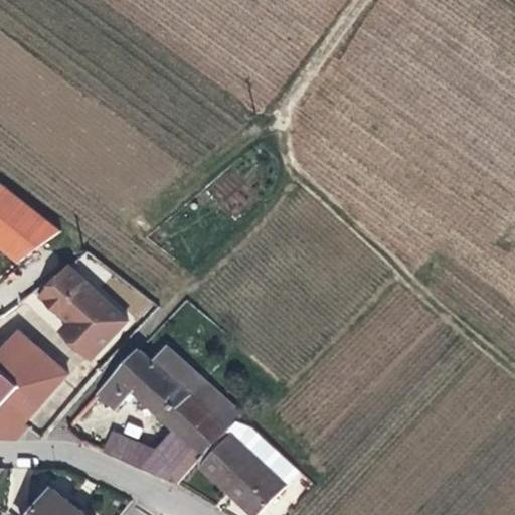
[(61,227),(2,182),(0,184),(0,243),(19,259),(61,227)]
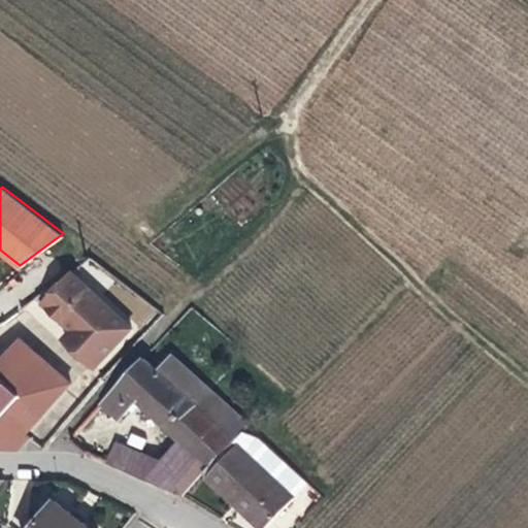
[(37,293),(44,300),(72,271),(70,269),(37,293)]
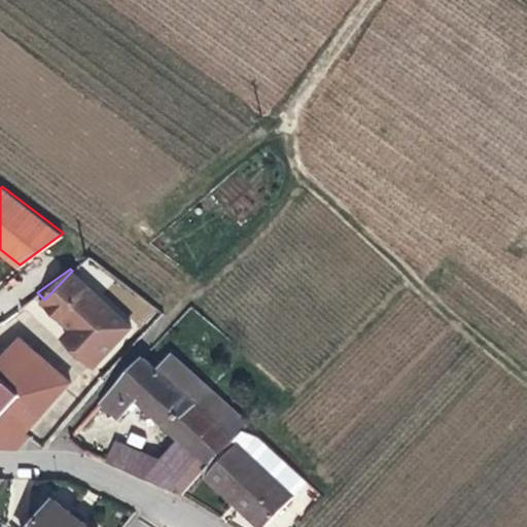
[(93,364),(130,325),(72,271),(44,300),(63,318),(54,327),(93,364)]
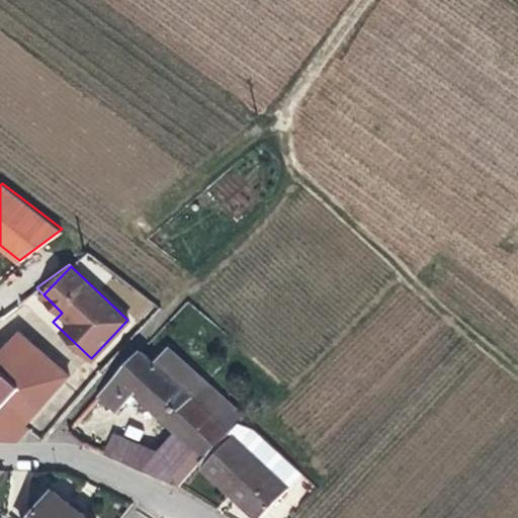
[(18,330),(0,353),(0,363),(26,387),(8,408),(25,424),(68,372),(18,330)]
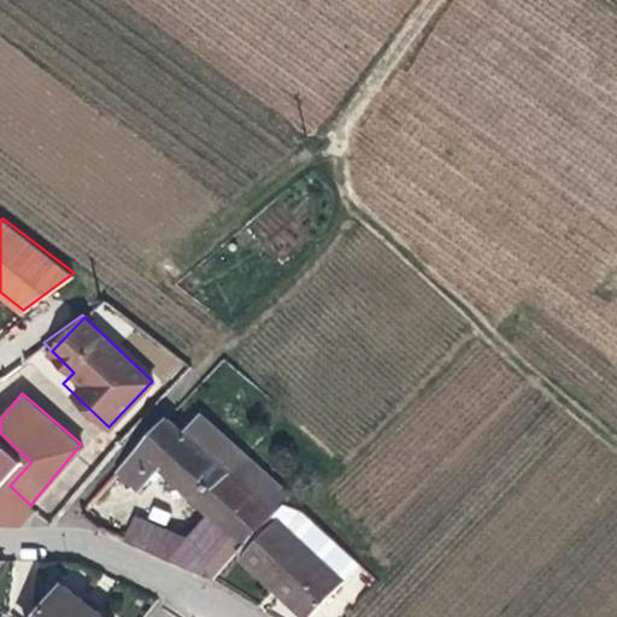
[(139,487),(162,463),(212,509),(186,538),(171,529),(135,512),(125,539),(203,570),(215,576),(239,548),(275,512),(291,494),(200,412),(184,430),(168,415),(118,468),(139,487)]
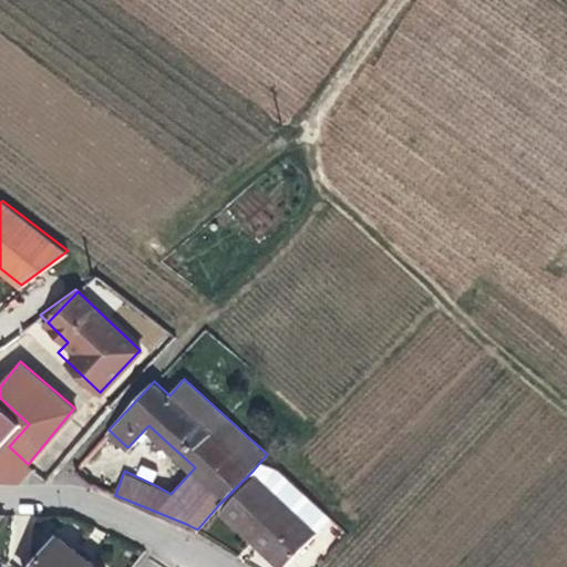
[(0,398),(0,455),(9,446),(29,424),(0,398)]
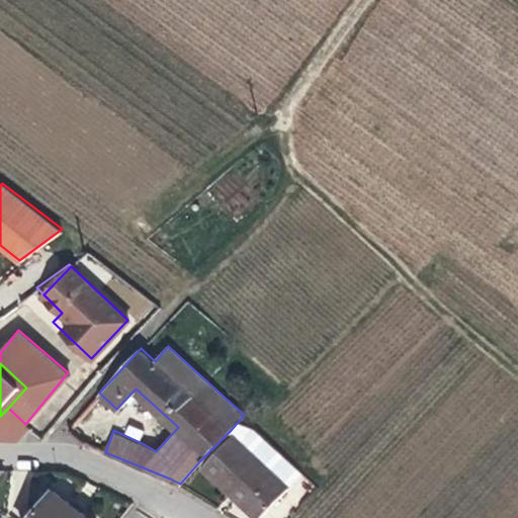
[(25,424),(8,408),(0,416),(0,441),(13,441),(27,426),(25,424)]
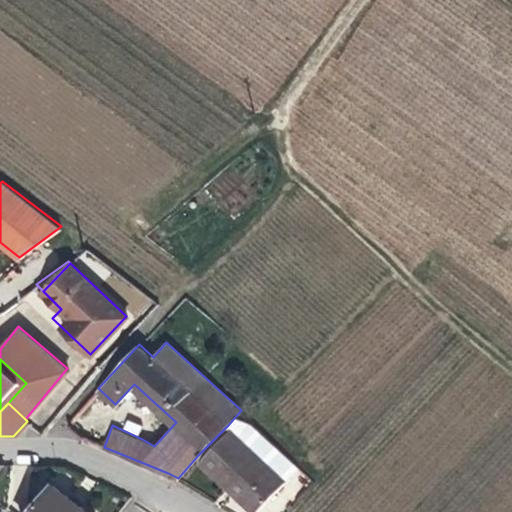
[(284,480),(228,425),(198,455),(255,511),(284,480)]
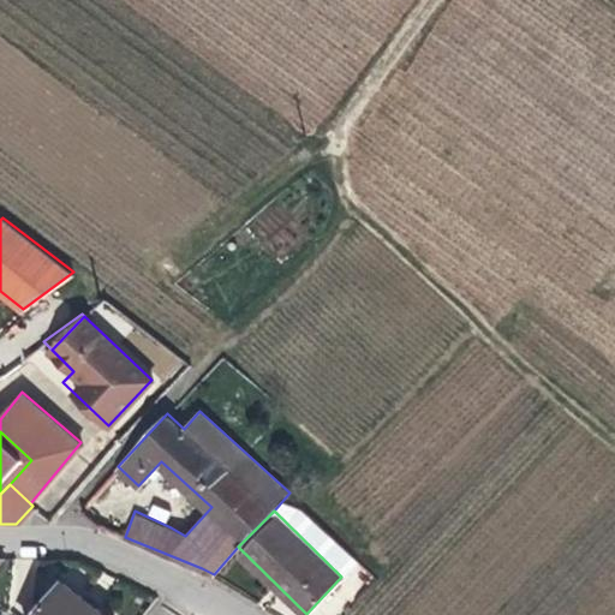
[(37,614),(109,614),(65,580),(37,614)]
